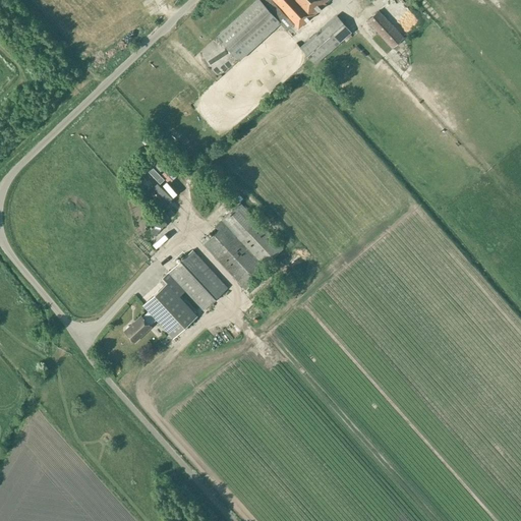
[(327,5),(326,3),(329,0),(258,0),(218,37),(240,61),(282,23),(287,31),(294,24),(299,31),(327,5)]
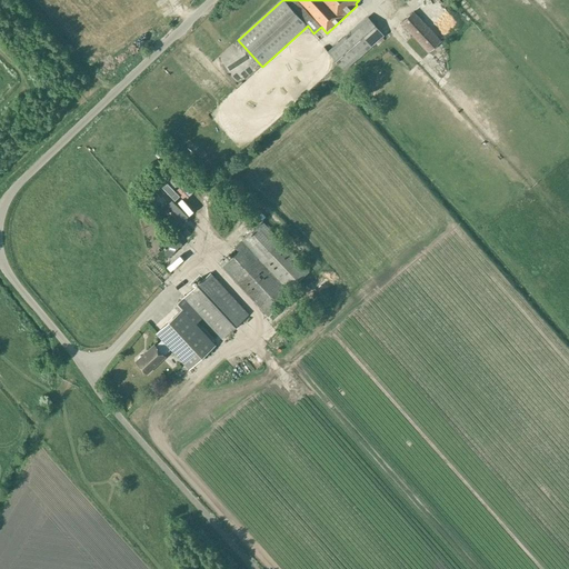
[(439,8),(435,12),(443,21),(433,31),(440,37),(453,21),(439,8)]
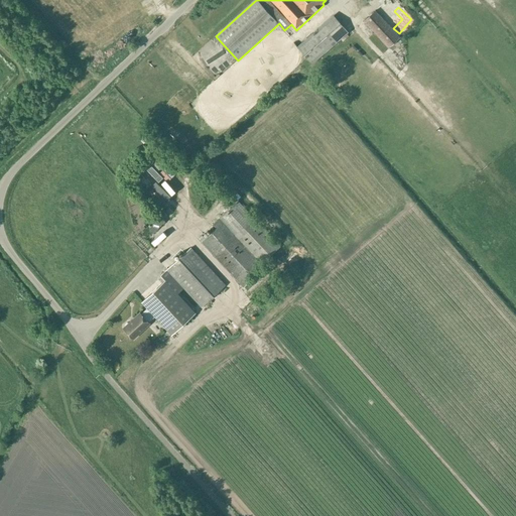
[(388,47),(400,37),(375,9),(363,20),(388,47)]
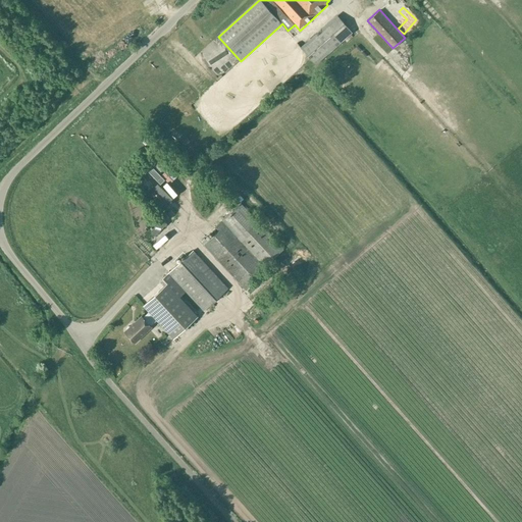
[(352,33),(350,30),(336,15),(301,47),(316,64),(342,41),(346,46),(352,41),(348,36),(352,33)]
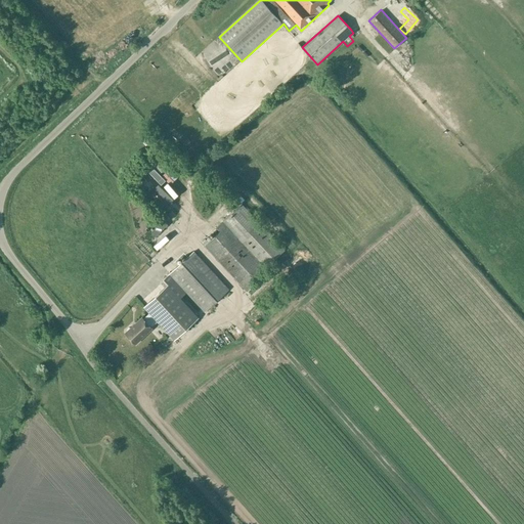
[(256,193),(254,190),(257,187),(254,183),(245,190),(250,198),(256,193)]
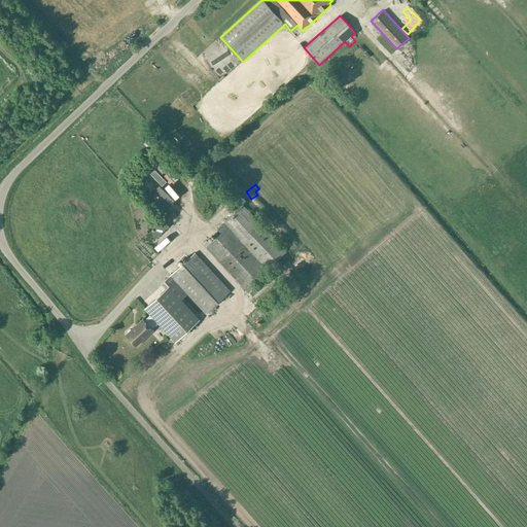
[(268,271),(286,253),(261,226),(261,225),(242,205),(235,212),(236,212),(224,223),(268,271)]
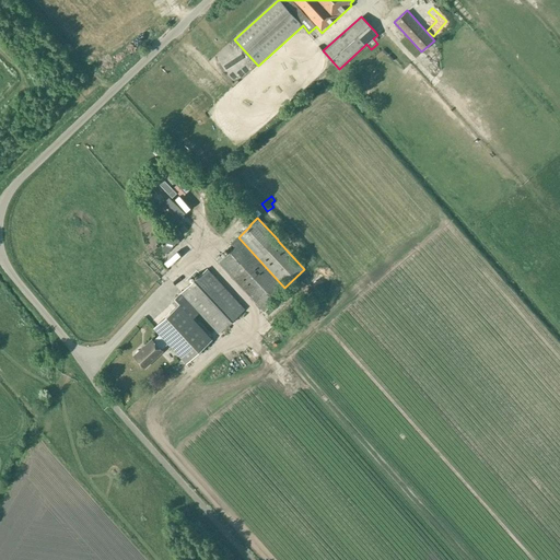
[(174,226),(170,231),(174,236),(179,232),(174,226)]
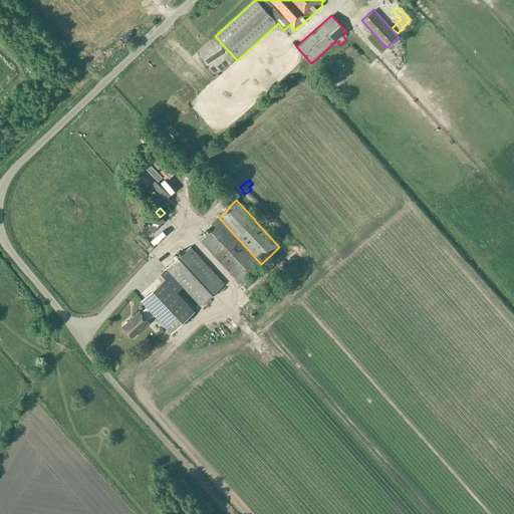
[(152,230),(163,220),(158,215),(148,225),(152,230)]
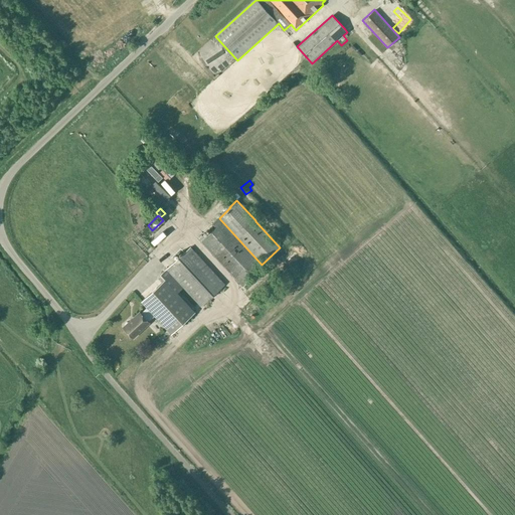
[(262,265),(219,218),(212,224),(216,228),(201,241),(240,285),(240,284),(243,288),(248,283),(245,280),(262,265)]
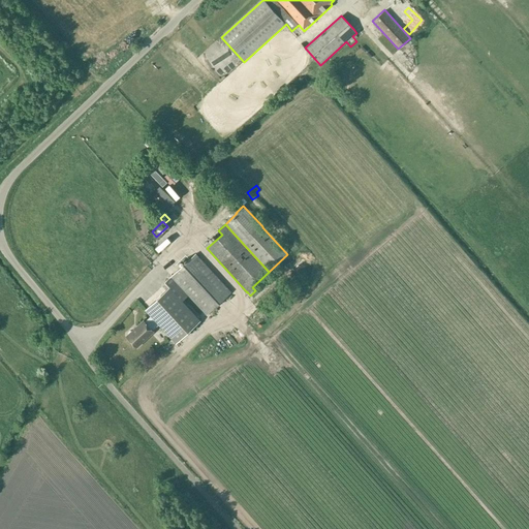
[(276,234),(281,240),(291,232),(287,225),(276,234)]
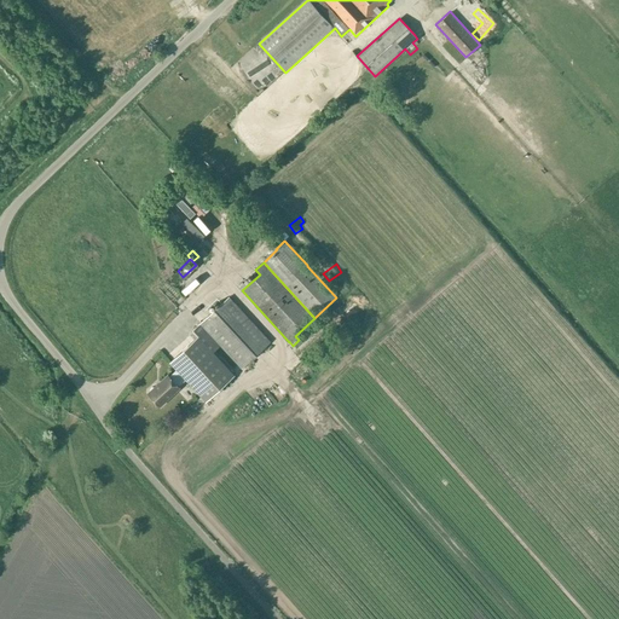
[(192,330),(213,352),(220,346),(221,347),(243,369),(271,342),(227,296),(192,330)]
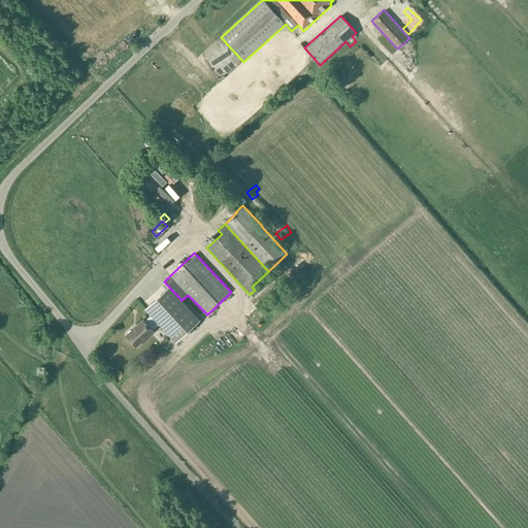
[(282,268),(288,275),(295,269),(289,262),(282,268)]
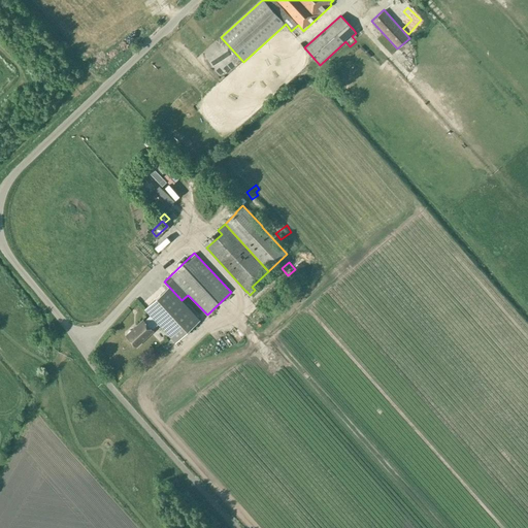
[(145,310),(152,318),(159,326),(176,344),(201,322),(170,289),(145,310)]
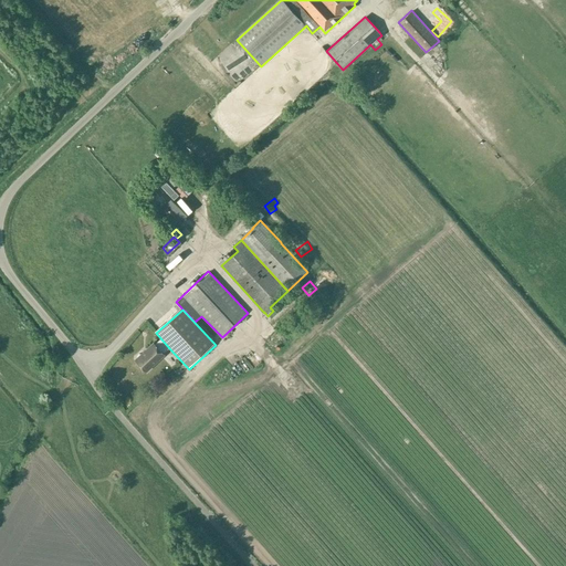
[(164,355),(170,349),(163,341),(156,346),(154,345),(136,362),(147,374),(165,357),(164,355)]
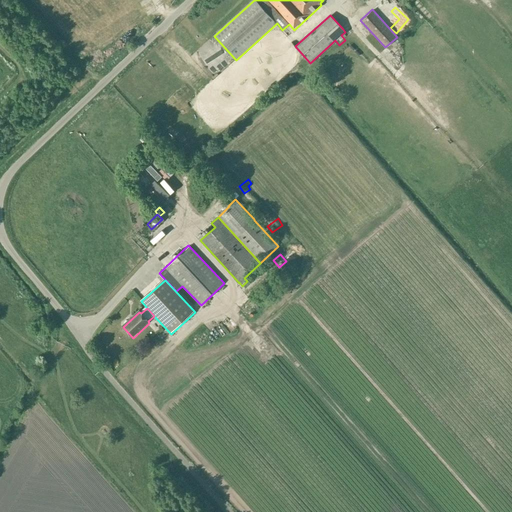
[(206,314),(197,327),(206,334),(215,321),(206,314)]
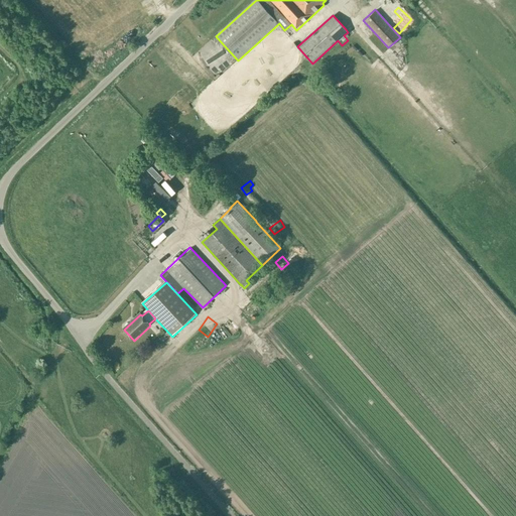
[(209,351),(201,357),(207,365),(216,359),(209,351)]
